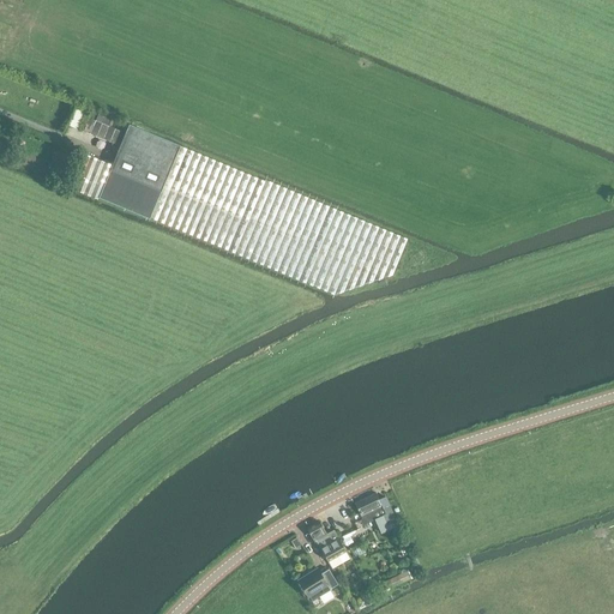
[(149,214),(179,145),(128,124),(112,164),(109,163),(97,192),(149,214)]
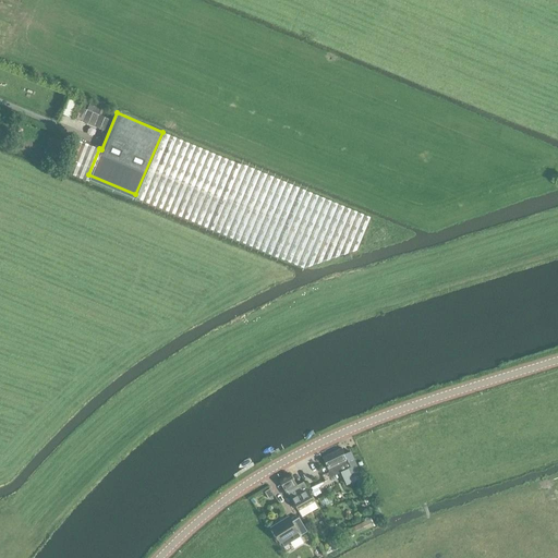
[(240,165),(162,132),(135,194),(279,255),(305,266),(356,250),(370,216),(306,190),(241,162),(240,165)]
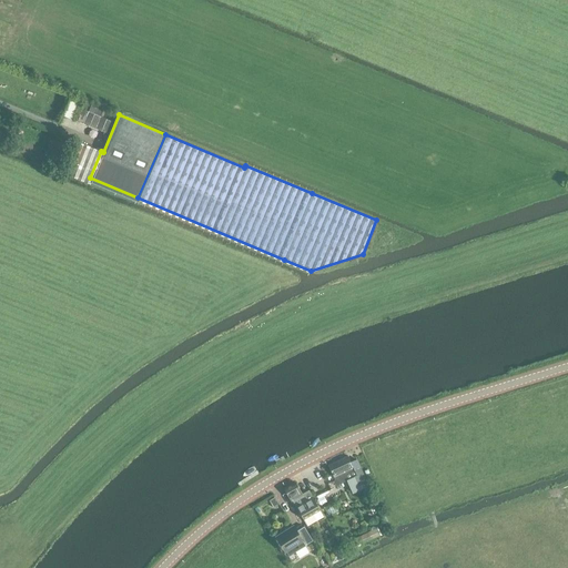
[(90,178),(101,151),(74,140),(61,174),(88,184),(90,178)]
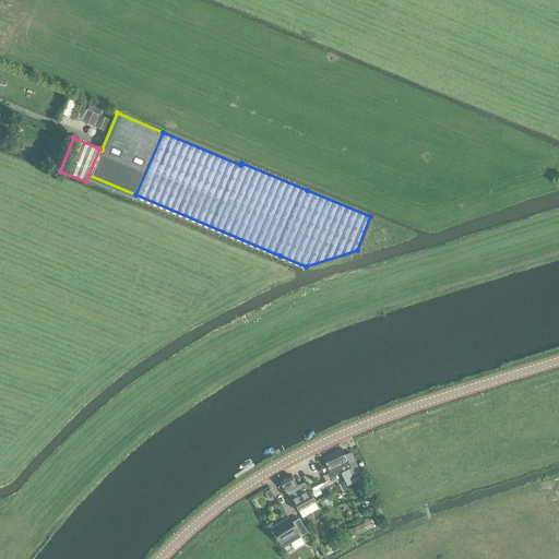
[(342,449),(322,458),(328,472),(344,464),(347,470),(341,472),(347,485),(361,478),(349,452),(344,455),(342,449)]
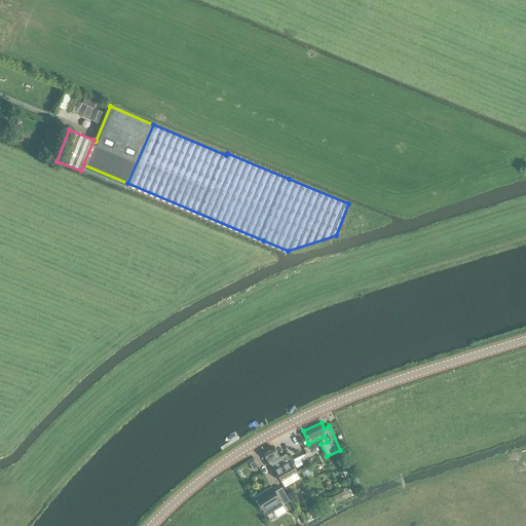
[(264,451),(279,479),(283,485),(292,480),(289,474),(273,446),(264,451)]
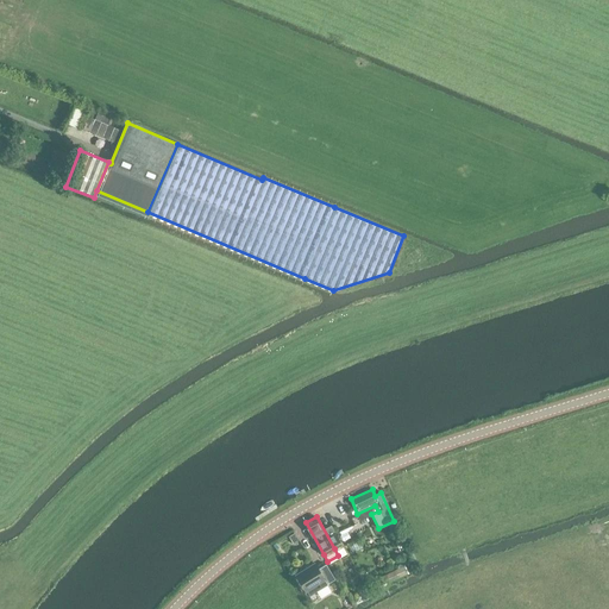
[(334,578),(326,563),(318,569),(314,563),(295,575),(306,591),(324,579),(326,584),(334,578)]
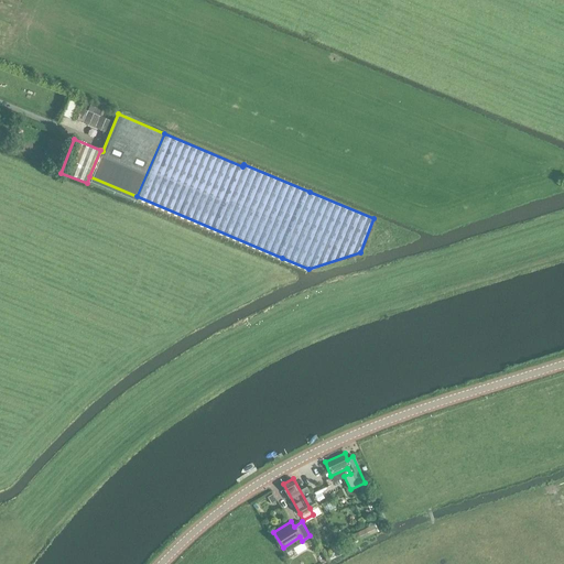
[(353,542),(378,530),(375,523),(349,535),(353,542)]
